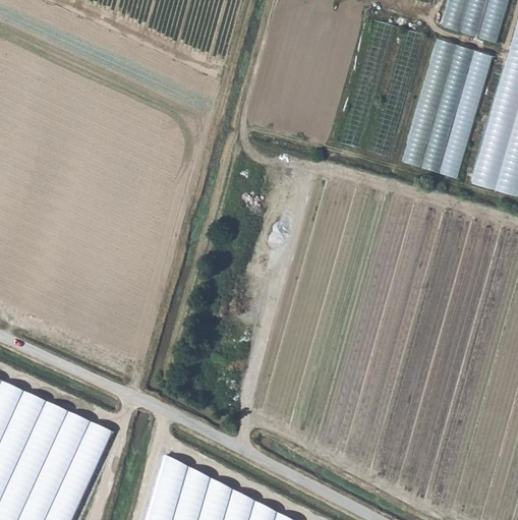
[(445,0),(439,24),(495,43),(507,0),(445,0)]
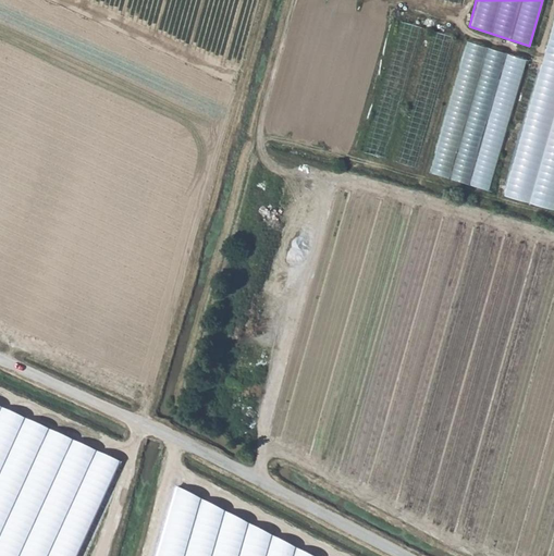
[(526,61),(465,44),(427,171),(489,192),(526,61)]
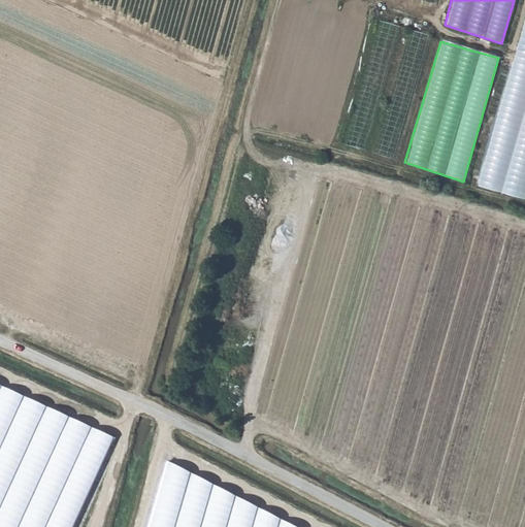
[(72,526),(113,436),(0,384),(0,526),(72,526)]
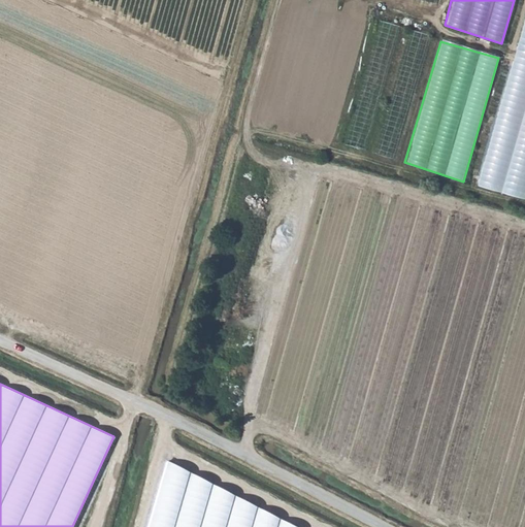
[(297,526),(162,458),(142,526),(297,526)]
